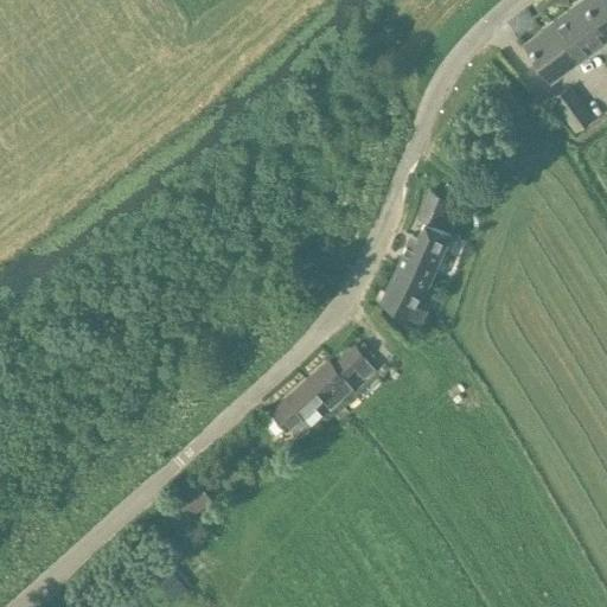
[(606,36),(606,31),(606,30),(606,29),(606,0),(582,0),(582,1),(585,5),(544,34),(542,31),(526,42),(549,72),(575,53),(579,57),(606,36)]
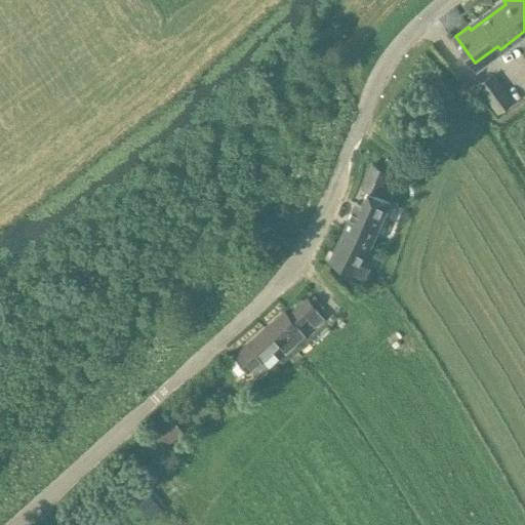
[(513,103),(492,74),(476,85),(497,114),(513,103)]
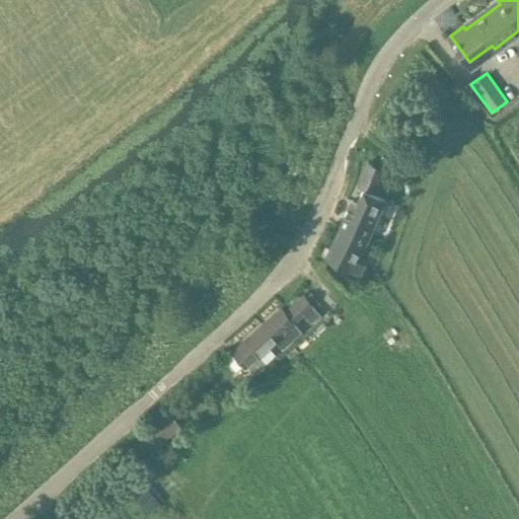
[(352,201),(325,258),(361,274),(365,264),(354,258),(359,249),(362,251),(385,199),(374,194),(385,170),(369,163),(359,187),(365,189),(358,204),(352,201)]
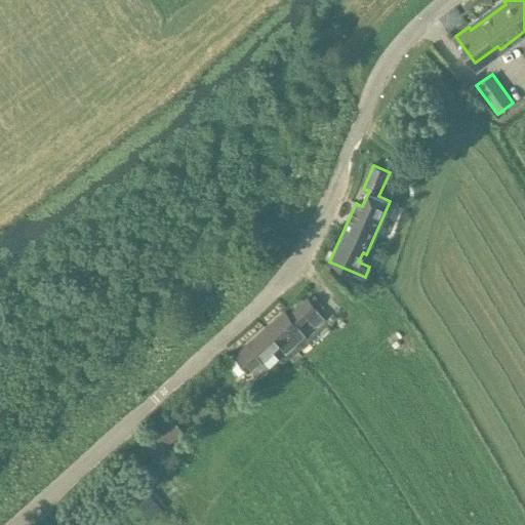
[(285,312),(248,344),(234,357),(249,373),(279,345),(286,353),(306,335),(299,328),(308,319),(315,327),(324,318),(316,309),(307,298),(288,316),(285,312)]
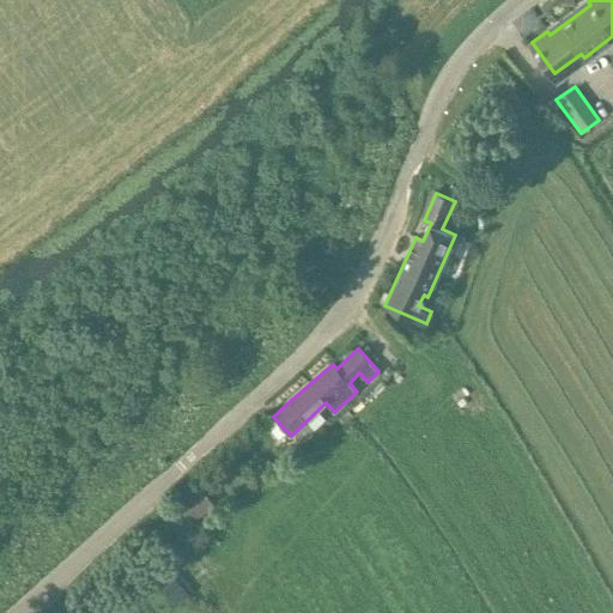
[(176,508),(192,525),(206,511),(214,503),(200,486),(176,508)]
